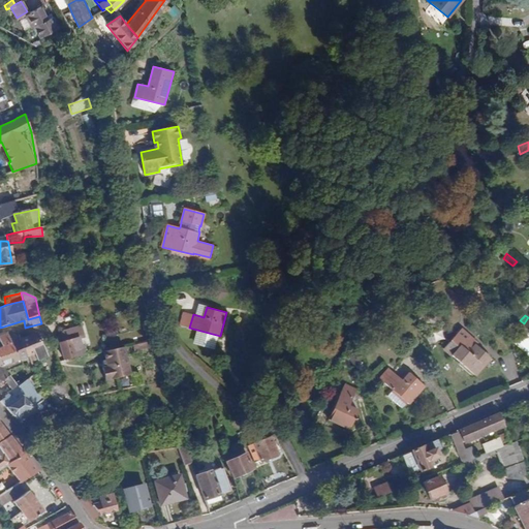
[(150,330),(153,329),(150,318),(139,321),(141,327),(148,325),(150,330)]
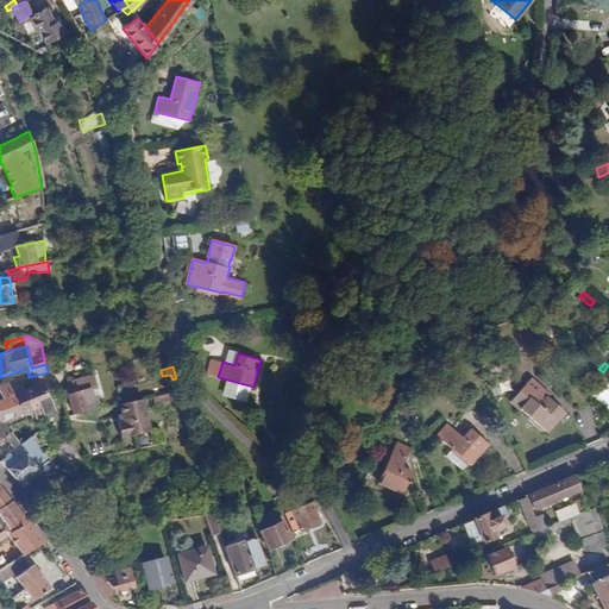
[(509,400),(521,409),(531,399),(538,405),(546,396),(540,391),(542,388),(529,377),(509,400)]
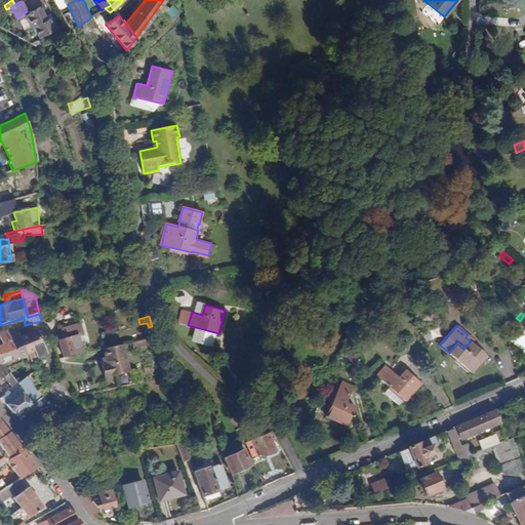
[(25,360),(23,356),(19,357),(12,340),(6,330),(0,332),(0,340),(2,345),(0,345),(0,356),(3,363),(8,369),(25,360)]
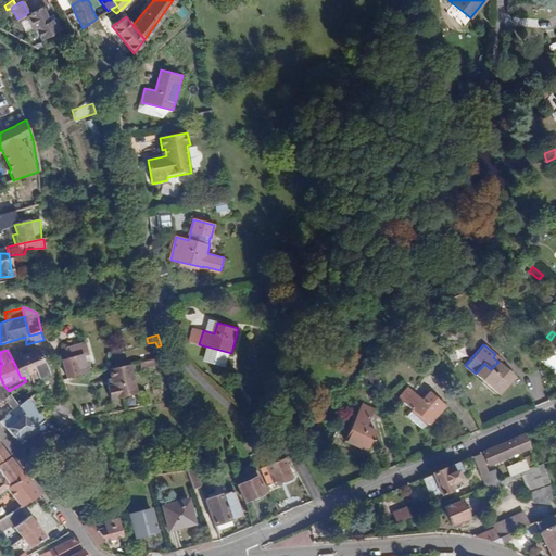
[(37,350),(24,356),(32,374),(38,371),(41,378),(51,373),(37,350)]
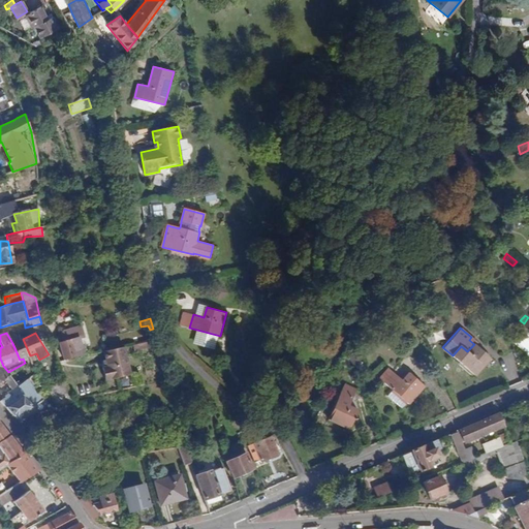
[(65,358),(85,353),(82,337),(61,343),(65,358)]
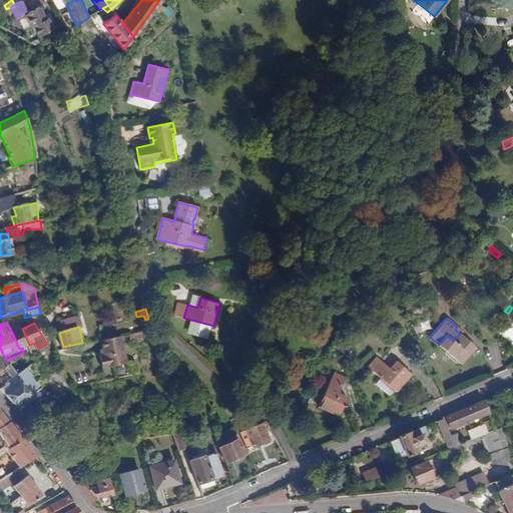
[(29,345),(22,329),(12,333),(19,349),(22,348),(29,345)]
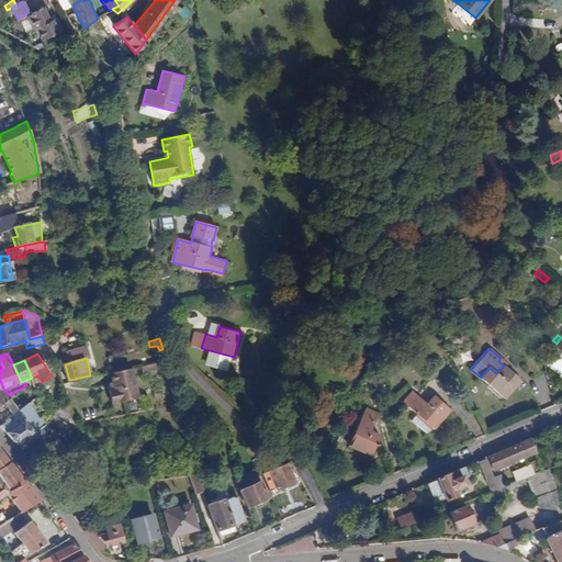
[(490,368),(481,378),(505,398),(521,379),(505,364),(504,366),(496,373),(490,368)]
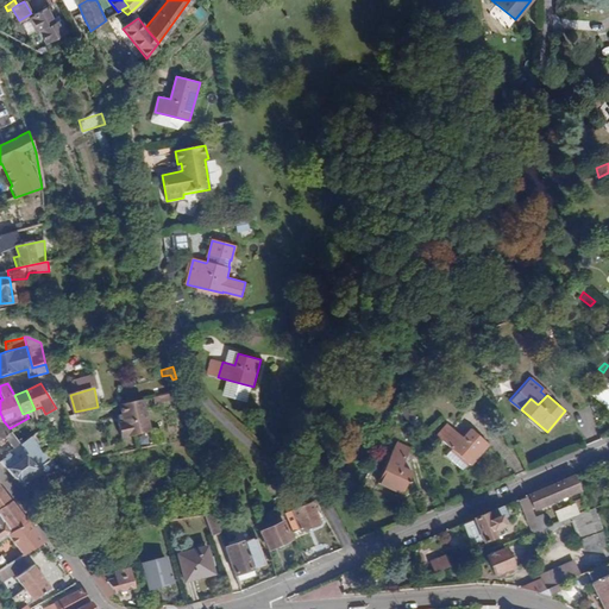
[(125,416),(120,416),(125,439),(156,433),(149,400),(123,405),(125,416)]
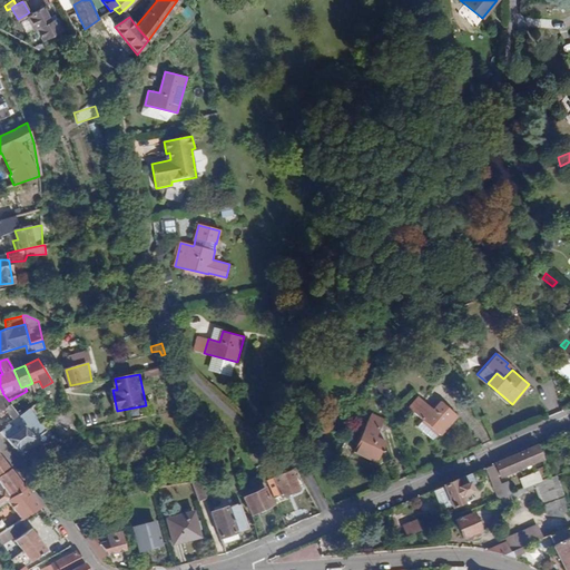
[(27,391),(33,408),(41,401),(32,383),(25,386),(27,391)]
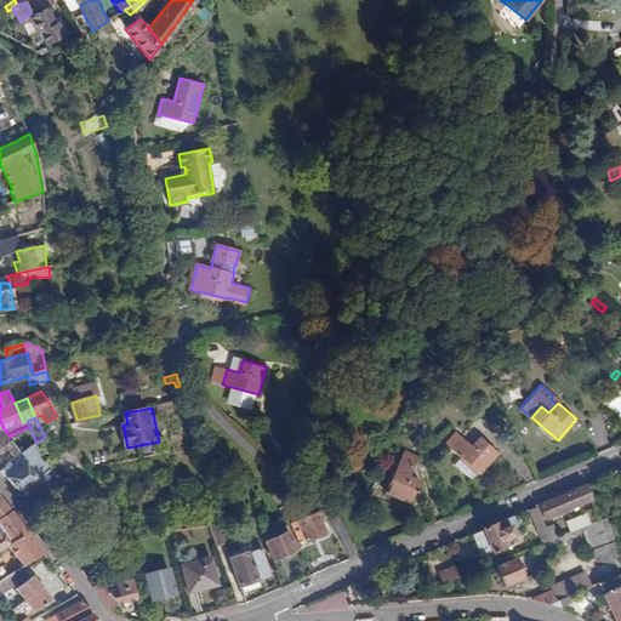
[(0,448),(5,445),(15,459),(23,454),(21,450),(10,437),(4,429),(0,431),(0,448)]
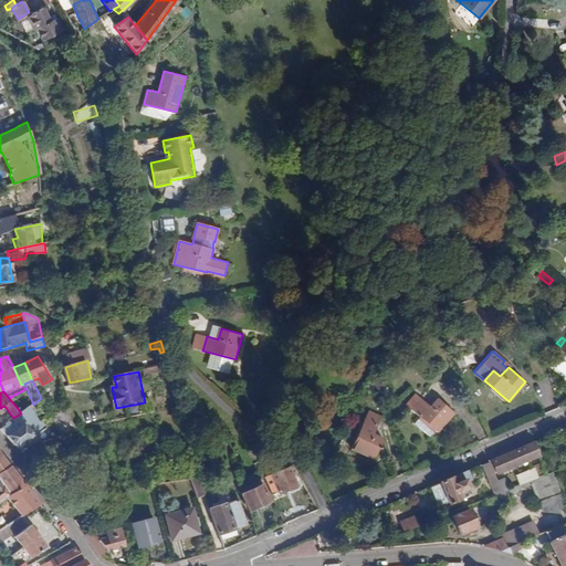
[(407,406),(412,411),(422,400),(416,395),(407,406)]
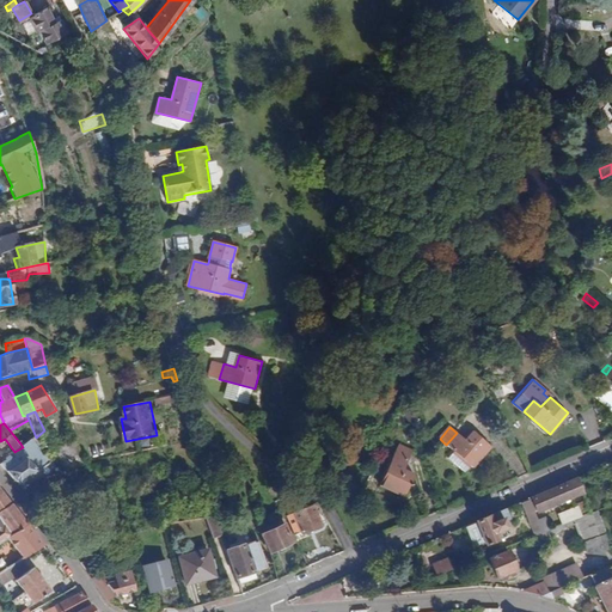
[(457,433),(446,445),(473,467),(491,446),(473,433),(466,441),(457,433)]
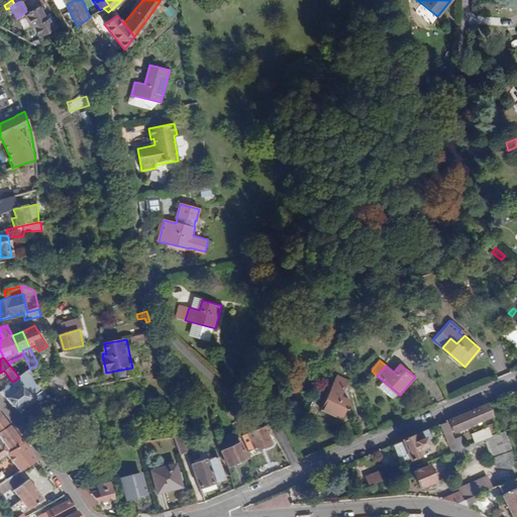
[(44,397),(28,371),(21,376),(19,378),(21,381),(15,385),(11,388),(9,386),(5,388),(0,392),(5,398),(12,407),(13,407),(15,409),(29,399),(33,404),(44,397)]
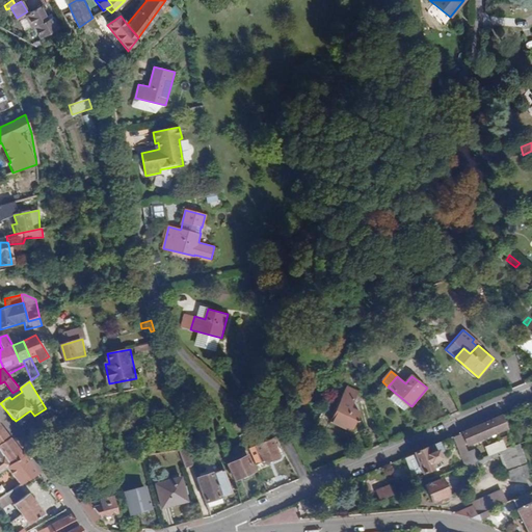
[(347,386),(343,394),(355,400),(360,392),(347,386)]
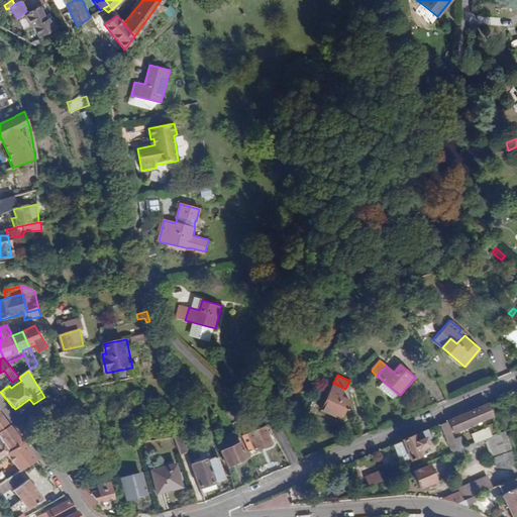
[(56,396),(73,392),(68,379),(59,381),(57,377),(46,380),(56,396)]
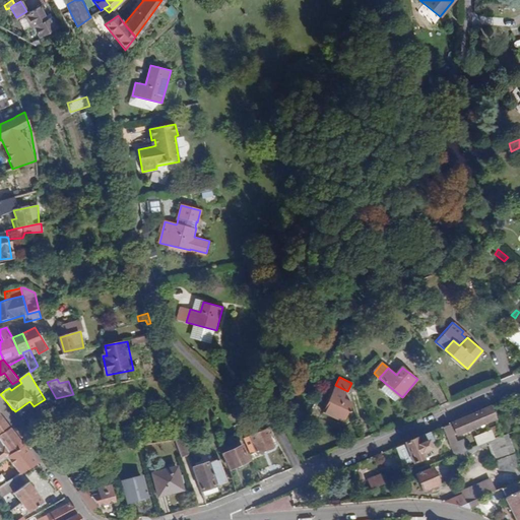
[(347,391),(335,385),(323,411),(343,421),(352,402),(343,398),(347,391)]
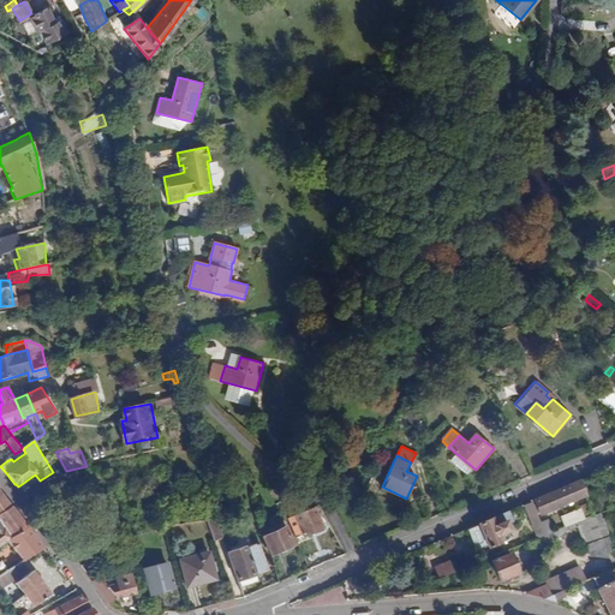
[(581,481),(537,500),(544,515),(587,497),(581,481)]
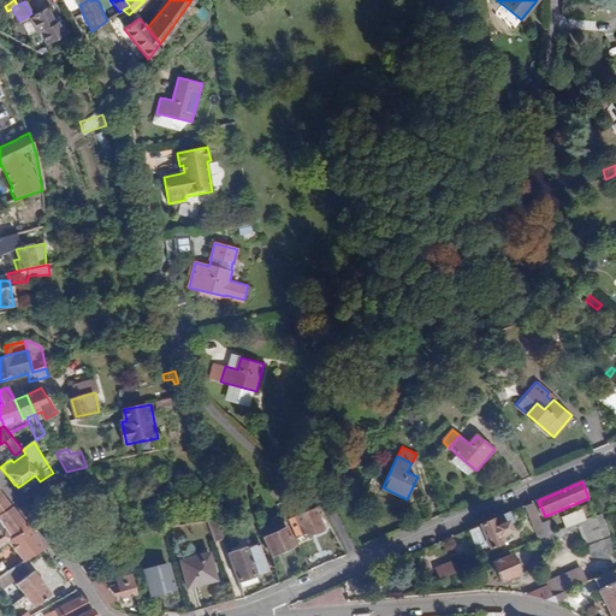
[(0,513),(11,507),(0,492),(0,513)]
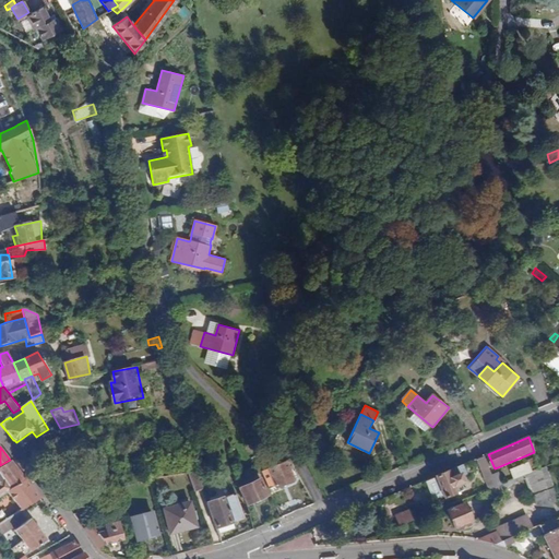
[(492,476),(485,455),(477,459),(490,489),(497,486),(492,476)]
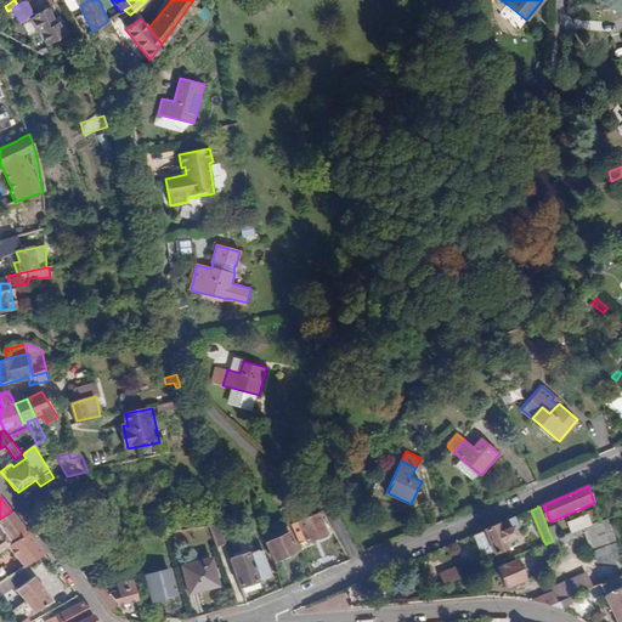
[(11,512),(0,518),(0,550),(9,546),(28,532),(11,512)]
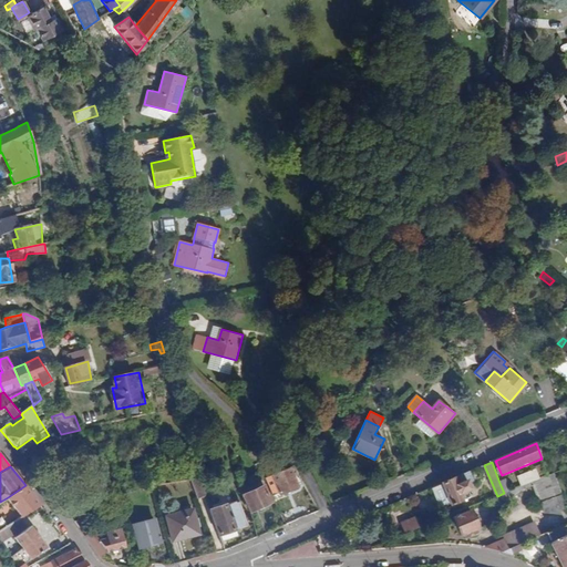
[(266,477),(268,482),(274,480),(280,496),(300,487),(291,467),(266,477)]
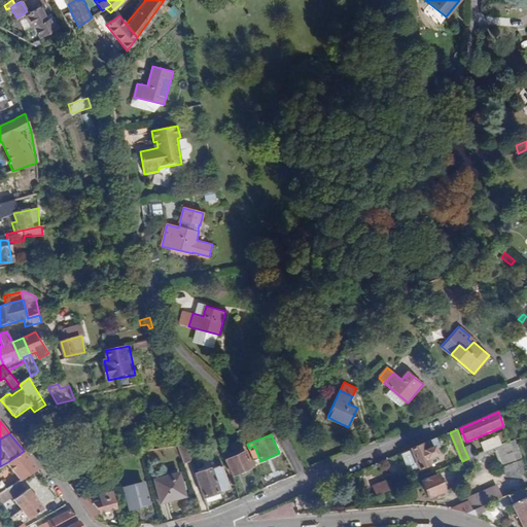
[(484,447),(486,451),(495,448),(501,445),(499,441),(484,447)]
